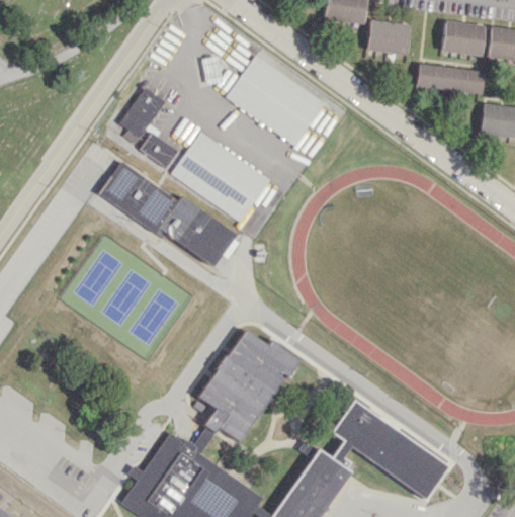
[(367,0),(364,25),(325,20),(327,0),(367,0)]
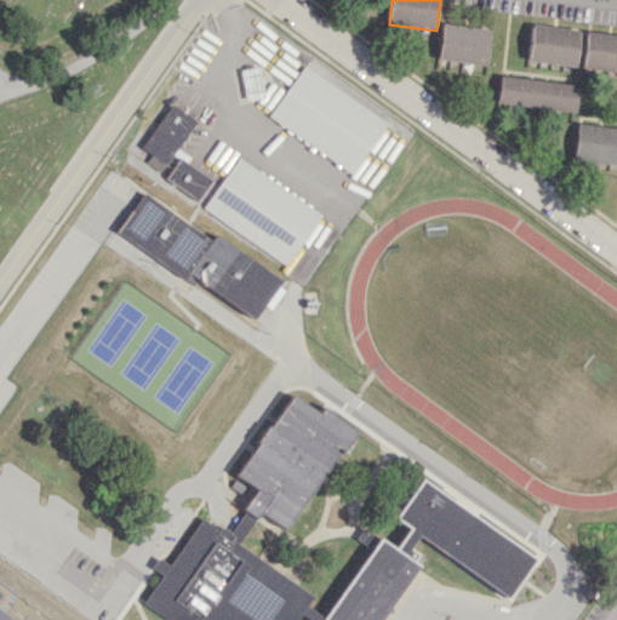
[(445,23),(440,58),(487,66),(492,29),(445,23)]
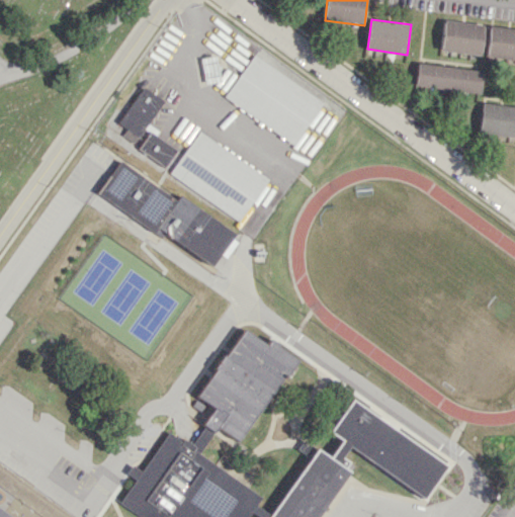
[(446,20),(442,50),(482,55),(486,25),(446,20)]
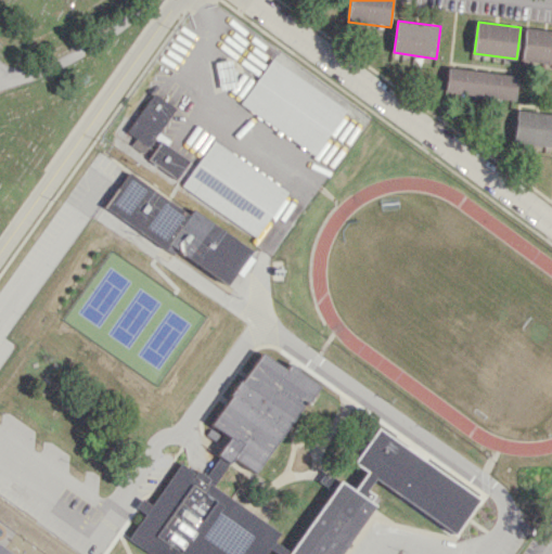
[(526,28),(551,31),(551,64),(523,61),(526,28)]
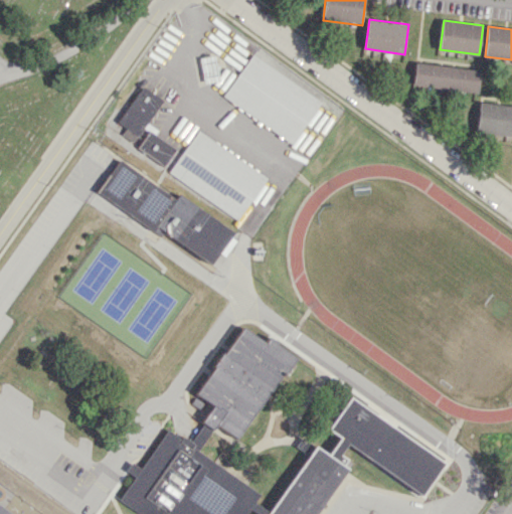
[(256,54),(225,96),(294,145),(323,103),(256,54)]
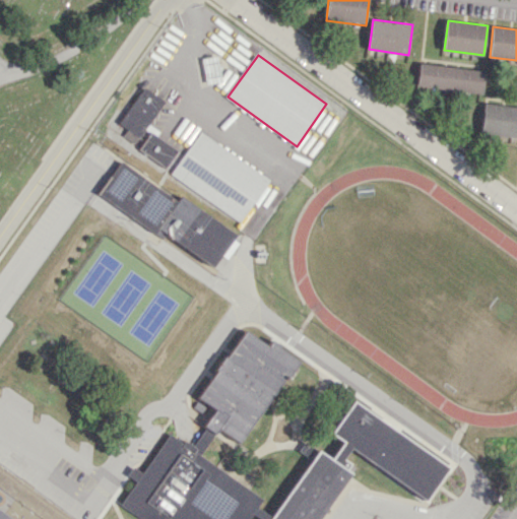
[(219,56),(204,59),(209,85),(224,82),(219,56)]
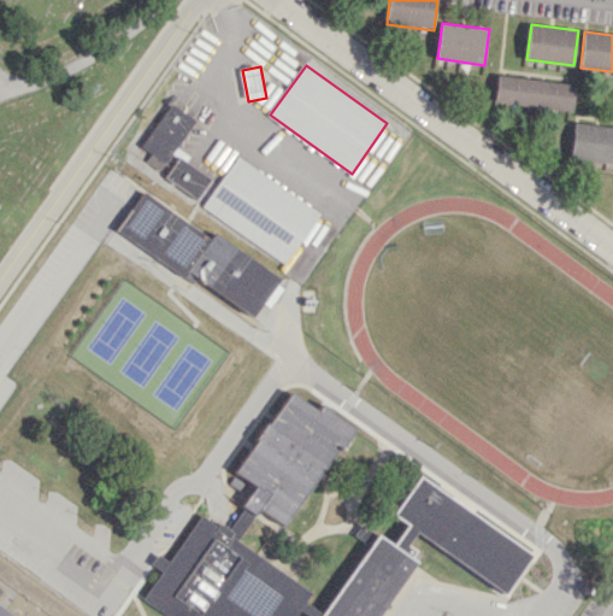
[(499,76),(576,84),(573,111),(495,103),(499,76)]
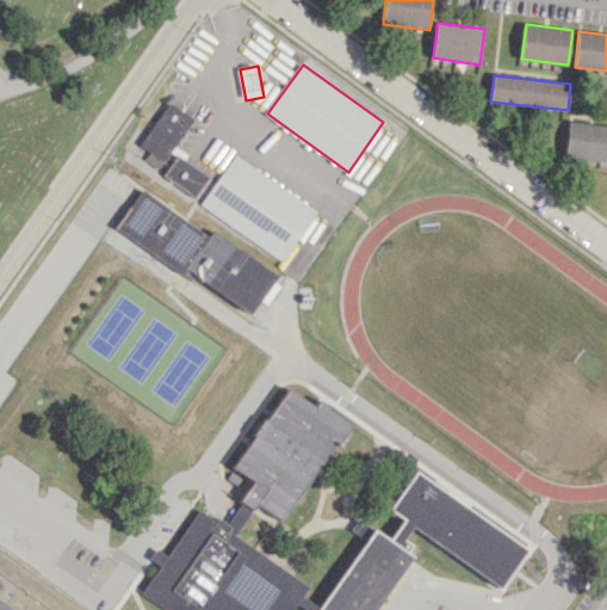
[(177,148),(196,119),(172,103),(142,146),(153,153),(147,161),(166,174),(181,152),(177,148)]
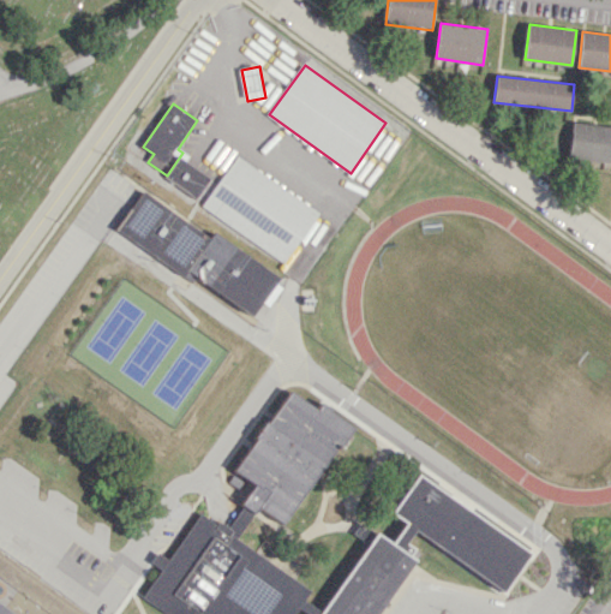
[(574,121),(610,126),(610,164),(569,159),(574,121)]
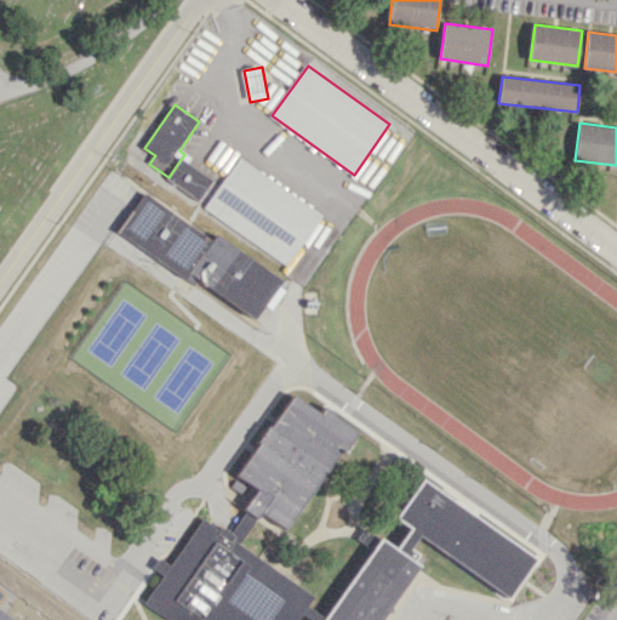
[(243,158),(207,208),(290,267),(325,216),(243,158)]
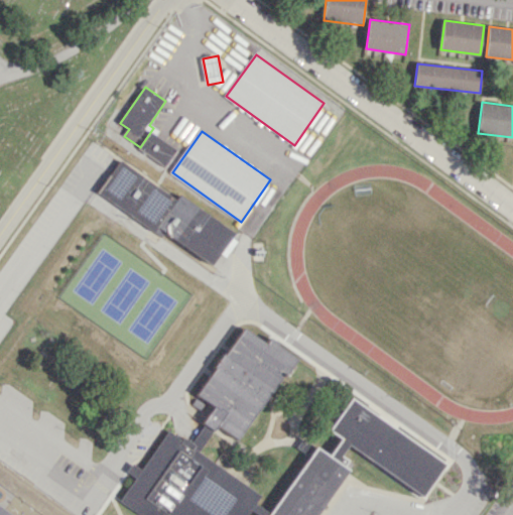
[(167,166),(178,148),(151,132),(140,150),(167,166)]
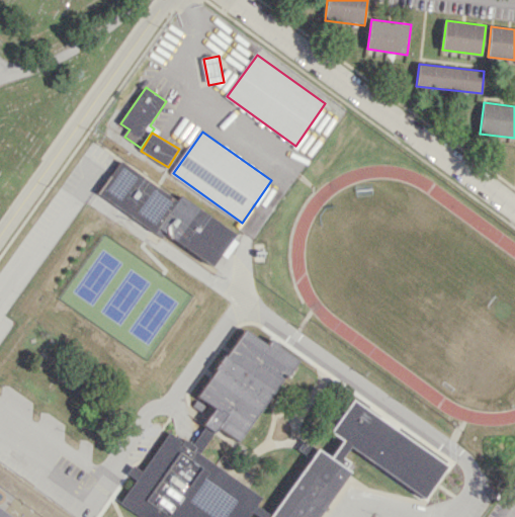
[(215,266),(236,232),(180,196),(178,198),(120,162),(99,196),(165,238),(167,236),(215,266)]
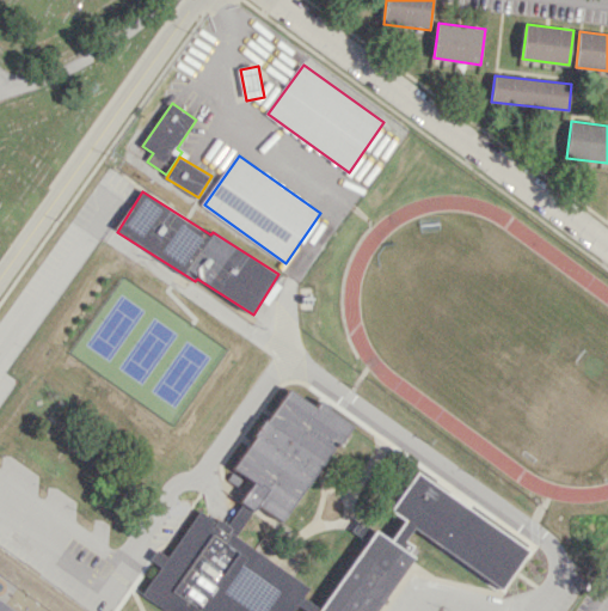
[(293,610),(296,606),(302,610),(318,610),(320,608),(304,598),(311,586),(237,538),(258,506),(286,523),(349,422),(319,403),(317,408),(288,389),(235,470),(256,483),(227,527),(201,509),(170,558),(159,550),(152,561),(161,567),(142,598),(163,610),(293,610)]
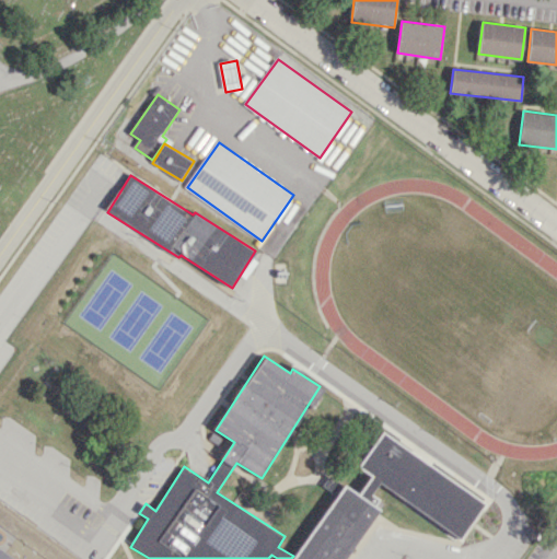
[(344,558),(380,501),(371,496),(378,486),(461,539),(485,501),(380,434),(358,468),(370,476),(358,496),(340,484),(292,558),(344,558)]
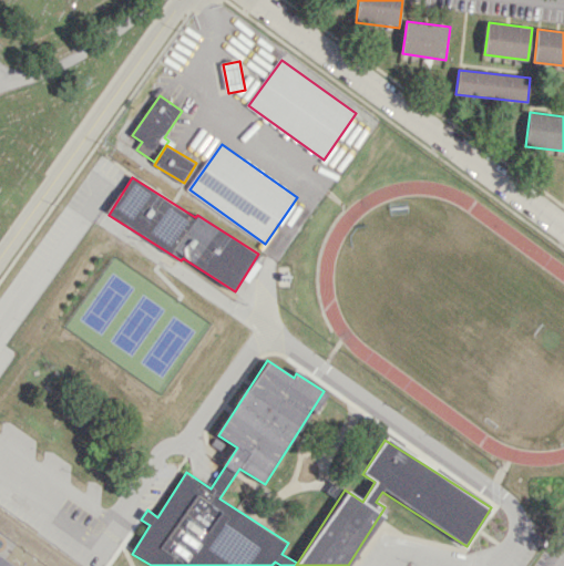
[(17,565),(0,554),(0,565),(17,565)]
